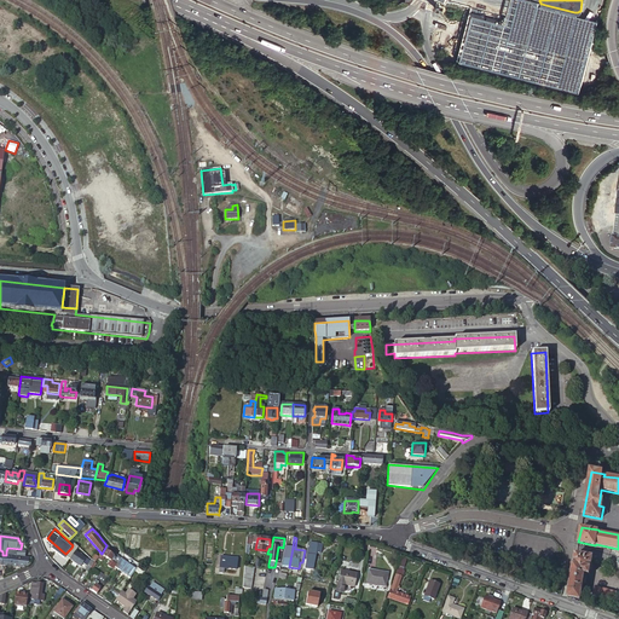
[(305,568),(306,568),(311,570),(314,570),(317,553),(320,554),(323,544),(310,543),(305,568)]
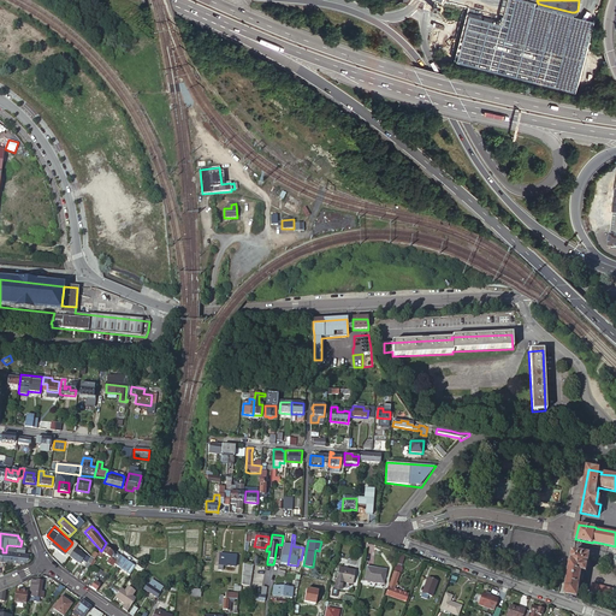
[(114,564),(120,556),(117,554),(116,551),(113,549),(110,546),(106,543),(101,551),(99,555),(98,556),(101,558),(104,555),(110,558),(107,563),(113,567),(114,564)]
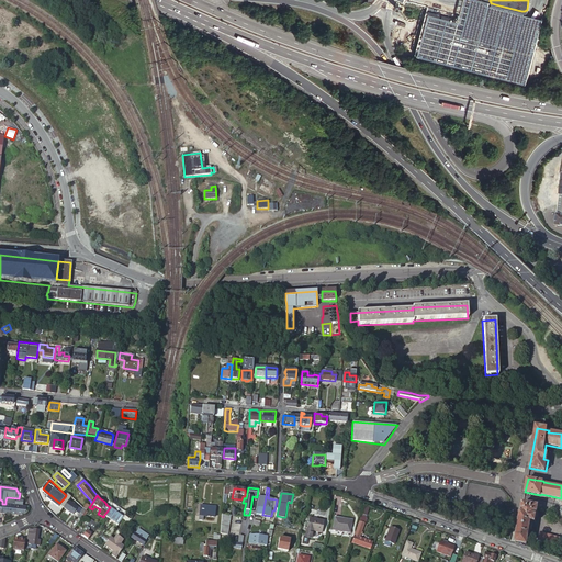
[(262,515),(266,497),(259,497),(256,517),(262,518),(262,515)]
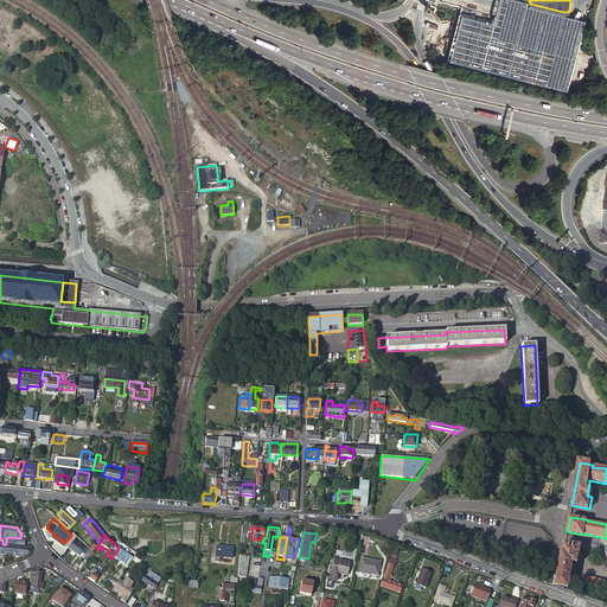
[(76,542),(74,541),(69,548),(72,551),(71,554),(75,556),(76,554),(80,556),(82,553),(84,555),(88,550),(76,542)]
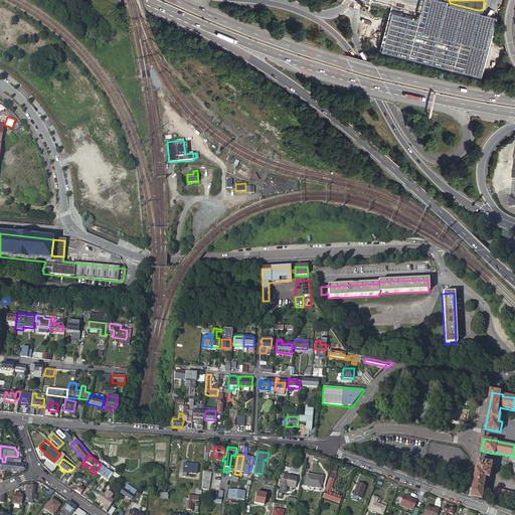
[(23,464),(0,461),(0,470),(1,471),(2,468),(9,469),(9,471),(14,472),(14,471),(18,472),(23,469),(23,464)]
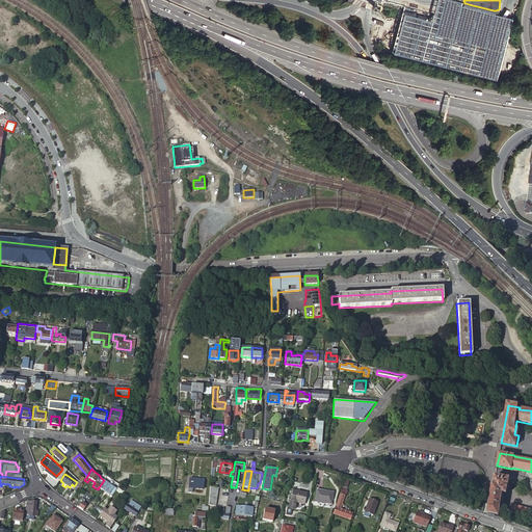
[(504,488),(508,489),(509,479),(495,476),(487,513),(499,515),(503,494),(504,488)]
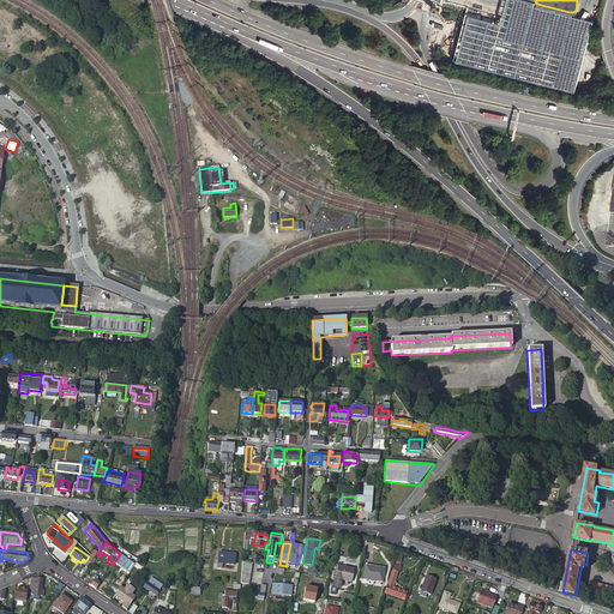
[(236,554),(220,552),(217,569),(222,570),(222,564),(235,565),(236,554)]
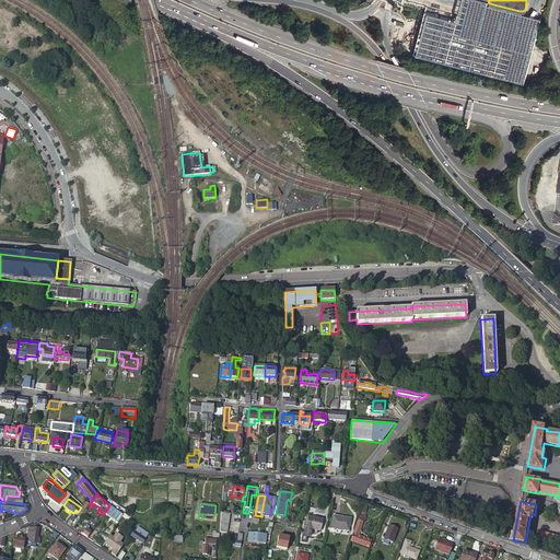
[(80,517),(86,509),(83,506),(83,505),(77,515),(80,517)]
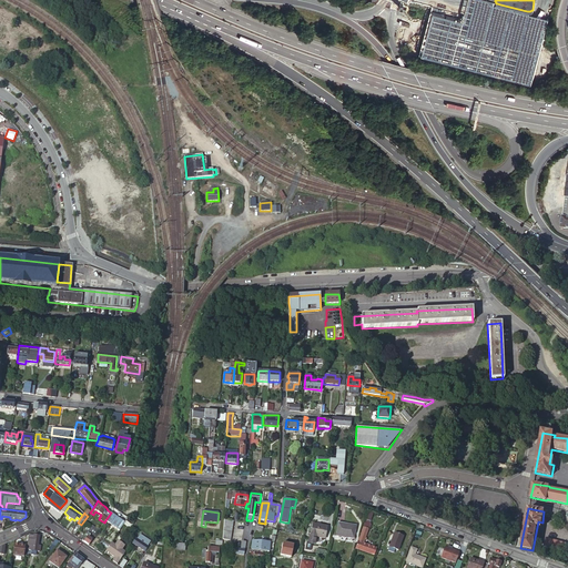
[(119,530),(122,526),(115,521),(118,517),(114,515),(111,513),(105,520),(119,530)]
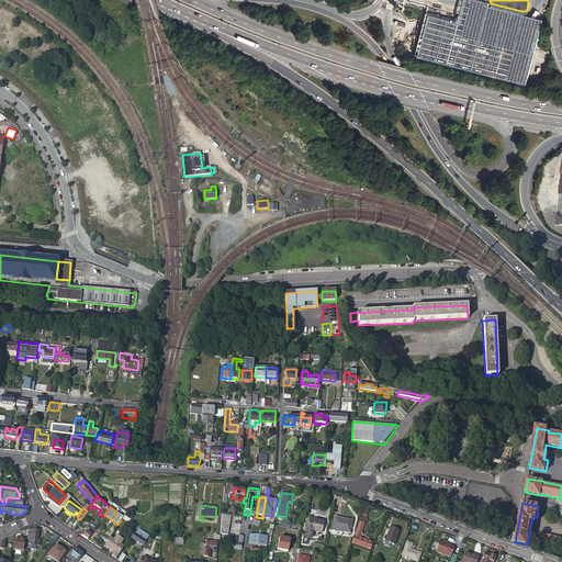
[(222,514),(221,534),(228,534),(232,515),(222,514)]
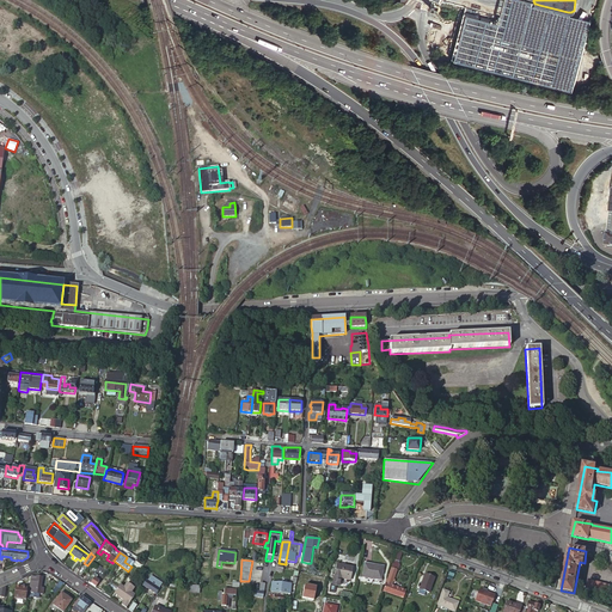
[(399,564),(393,563),(384,591),(404,598),(407,591),(392,586),(399,564)]
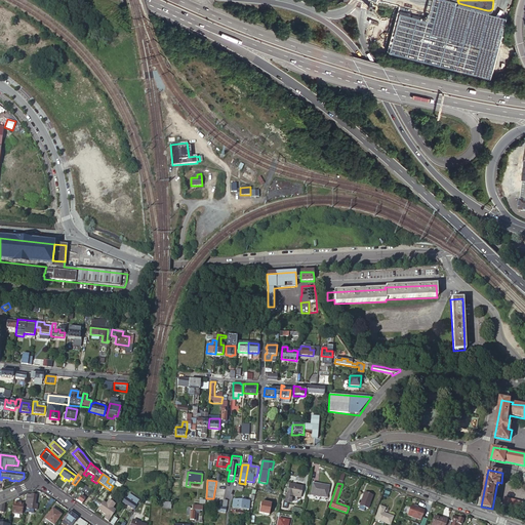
[(304,486),(289,484),(285,501),(292,502),(293,496),(301,497),(304,486)]
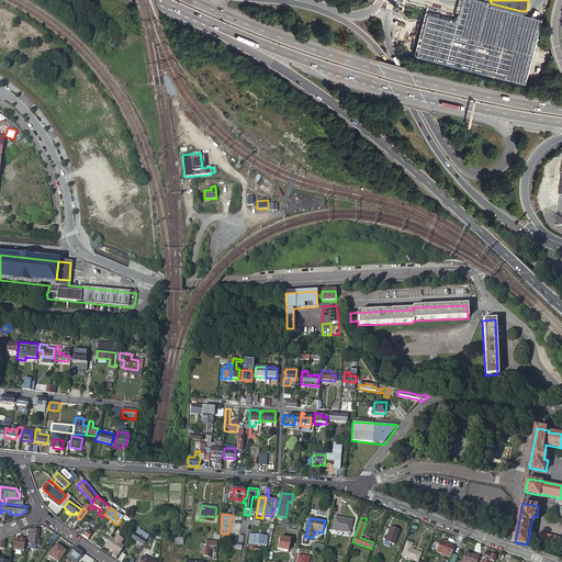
[(352,520),(335,518),(334,530),(350,532),(352,520)]
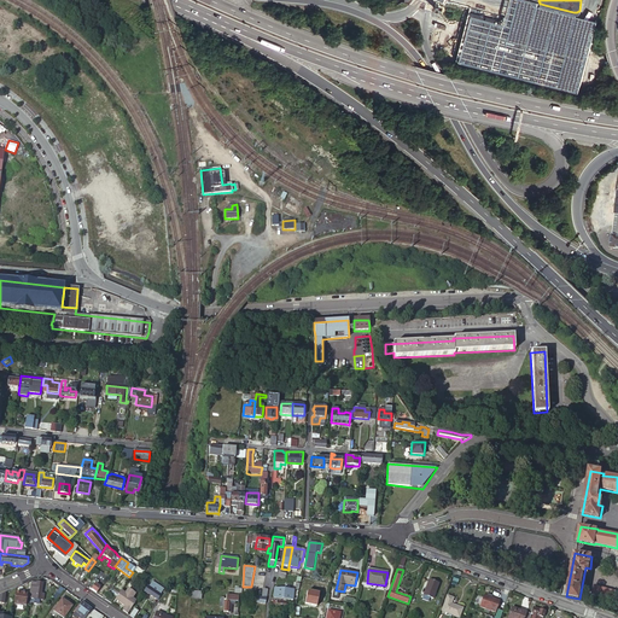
[(95,579),(89,588),(97,593),(100,587),(97,584),(98,582),(95,579)]
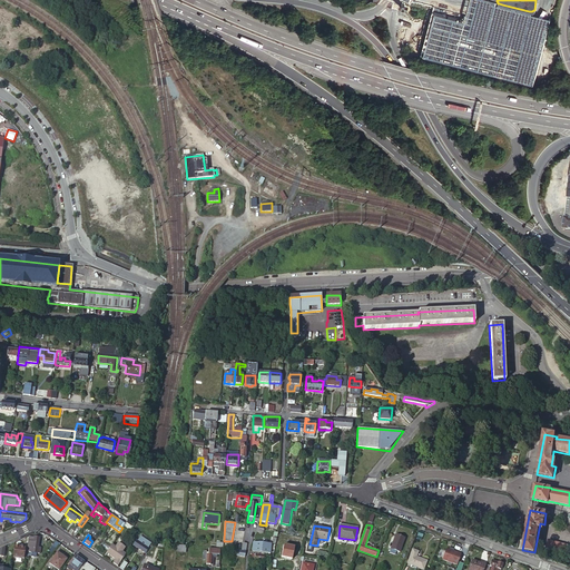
[(405,538),(395,536),(390,552),(395,554),(396,551),(400,552),(405,538)]
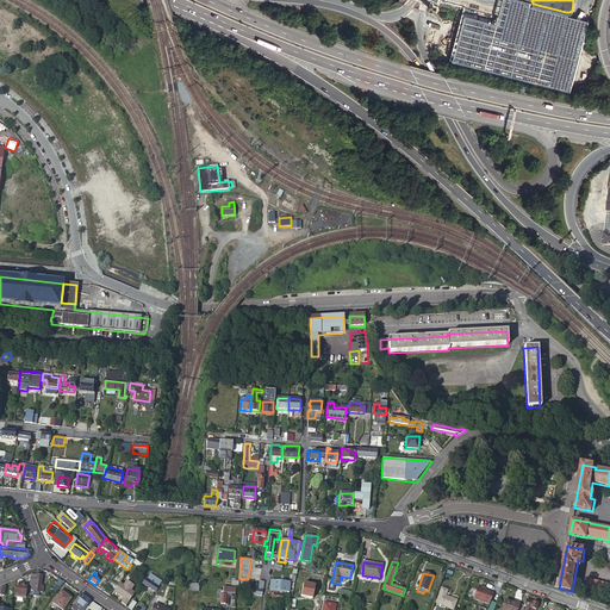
[(41,587),(42,576),(36,574),(36,577),(31,576),(29,590),(43,592),(43,587),(41,587)]
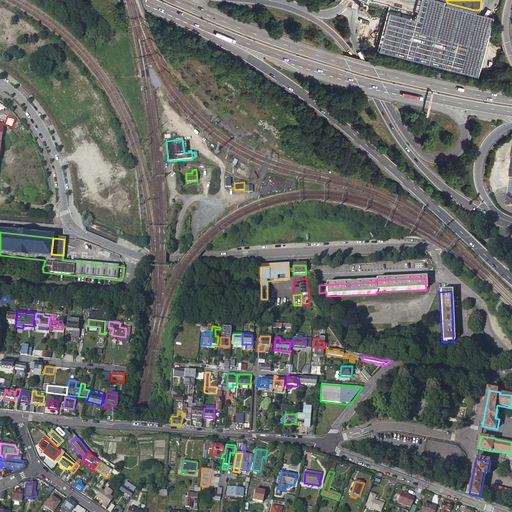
[(119,490),(130,497),(133,492),(135,488),(126,482),(124,486),(122,485),(119,490)]
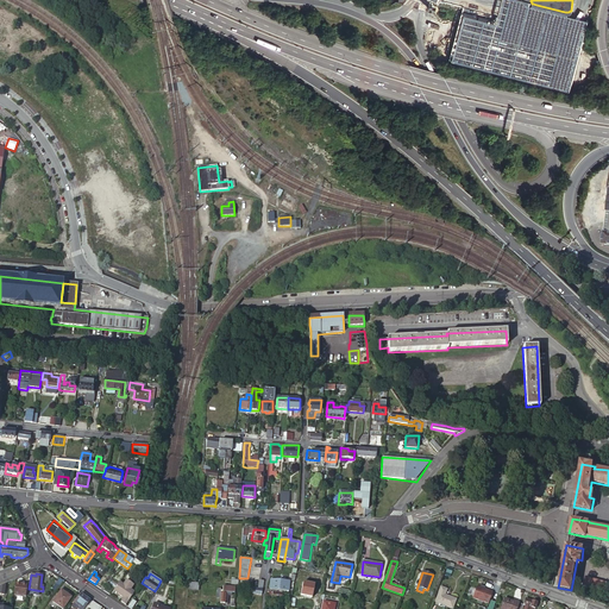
[(608,583),(576,575),(573,584),(594,590),(594,591),(608,595),(608,583)]
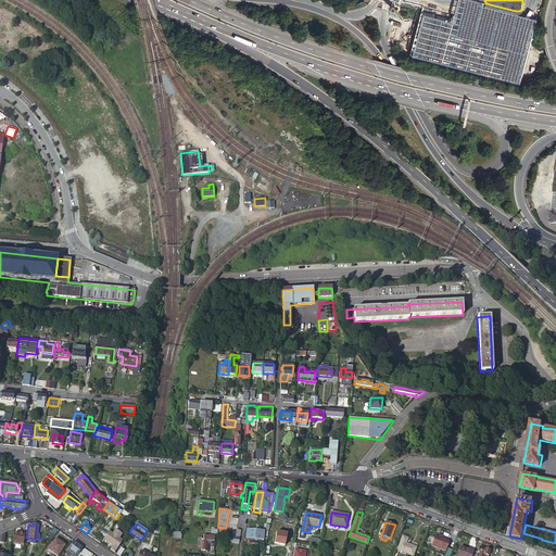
[(58,530),(54,528),(50,534),(47,539),(51,541),(58,530)]
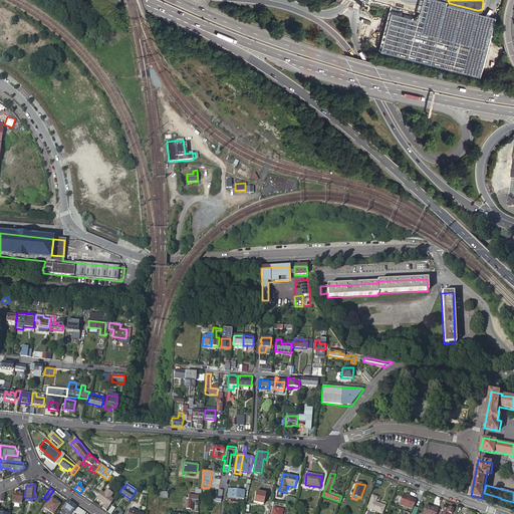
[(228,489),(228,498),(244,499),(245,491),(228,489)]
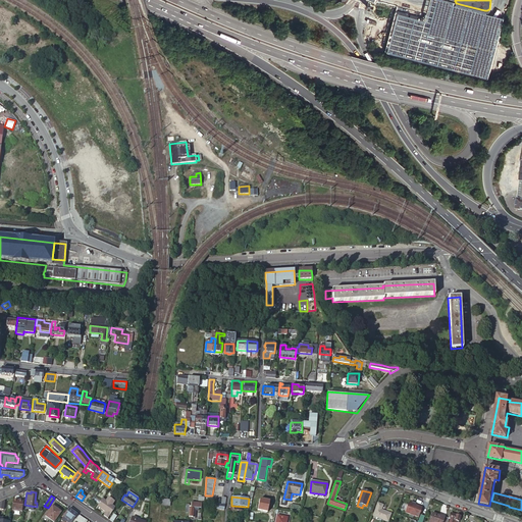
[(111,506),(114,502),(108,498),(106,502),(102,499),(97,506),(106,512),(103,516),(107,518),(114,508),(111,506)]
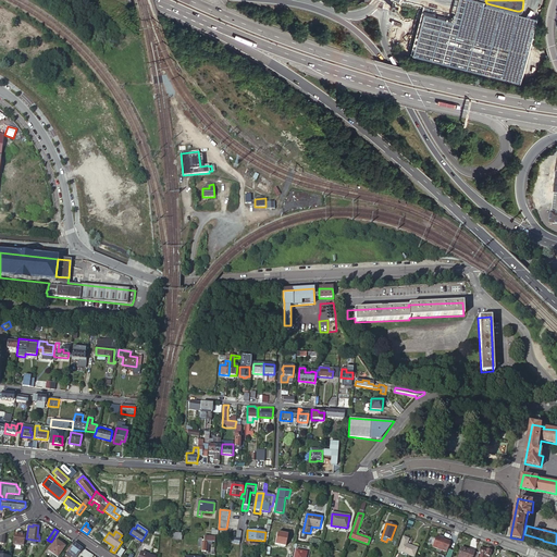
[(25,535),(14,534),(13,544),(23,545),(25,535)]
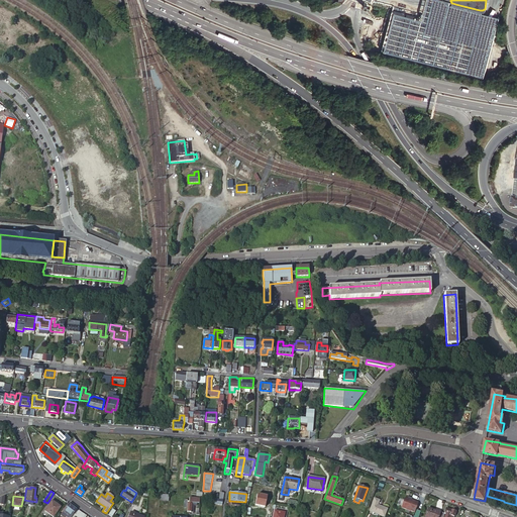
[(200,503),(200,499),(190,498),(190,502),(188,502),(188,503),(187,508),(187,515),(192,515),(192,512),(194,512),(194,506),(197,506),(197,503),(200,503)]
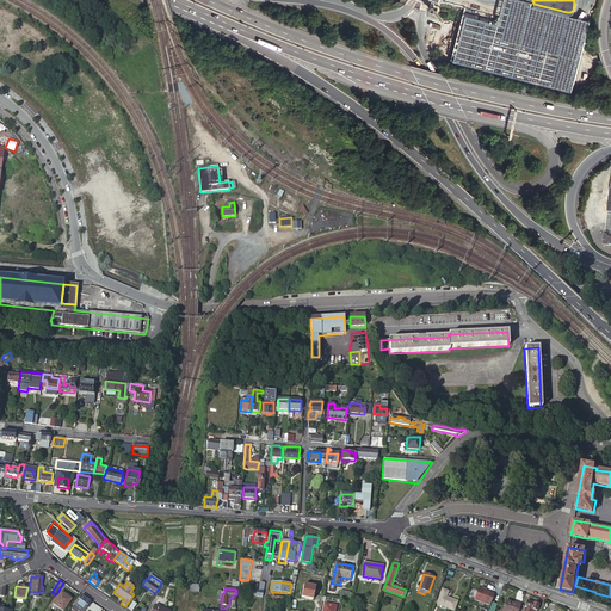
[(443,590),(438,603),(445,605),(445,608),(455,610),(458,602),(446,597),(449,592),(443,590)]
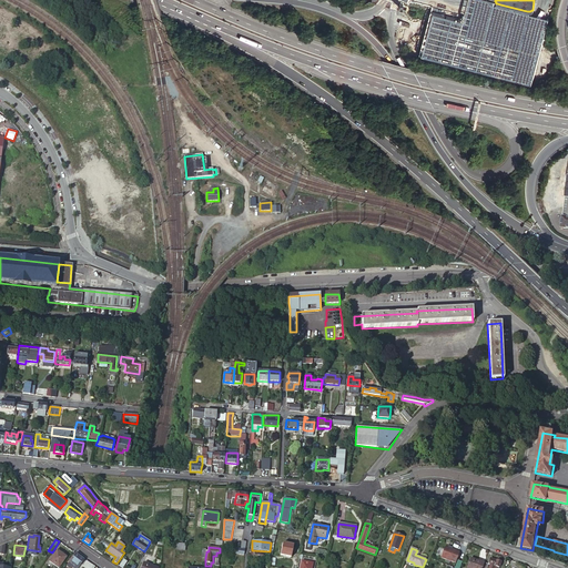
[(454,564),(458,555),(455,553),(449,550),(444,548),(439,558),(454,564)]
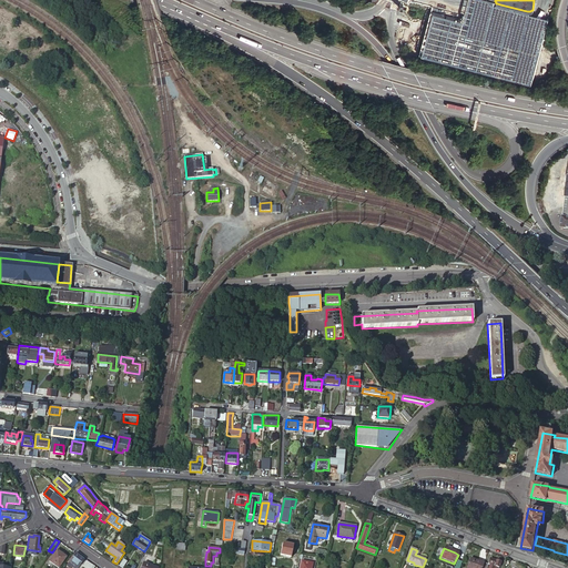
[(252,550),(249,549),(247,557),(269,559),(270,555),(269,555),(270,551),(252,550)]
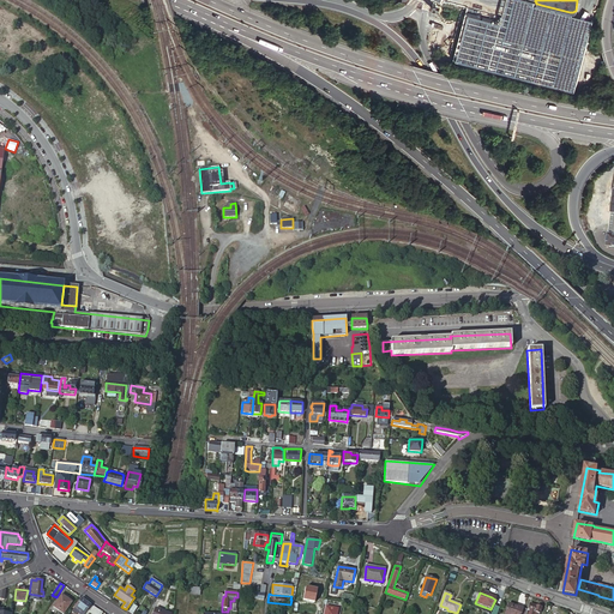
[(342,594),(341,602),(343,602),(354,605),(355,597),(351,596),(351,595),(342,594)]
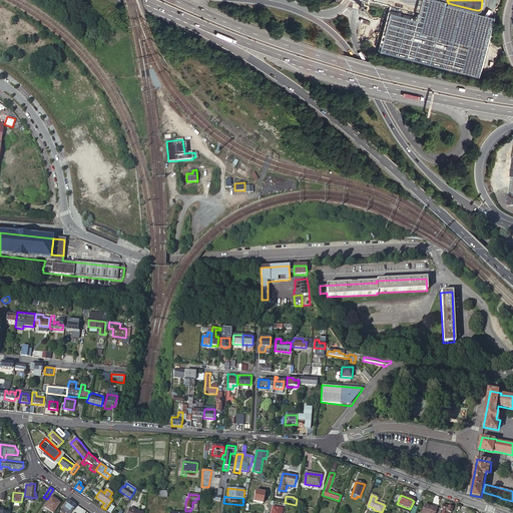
[(53,512),(60,503),(51,497),(44,507),(53,512)]
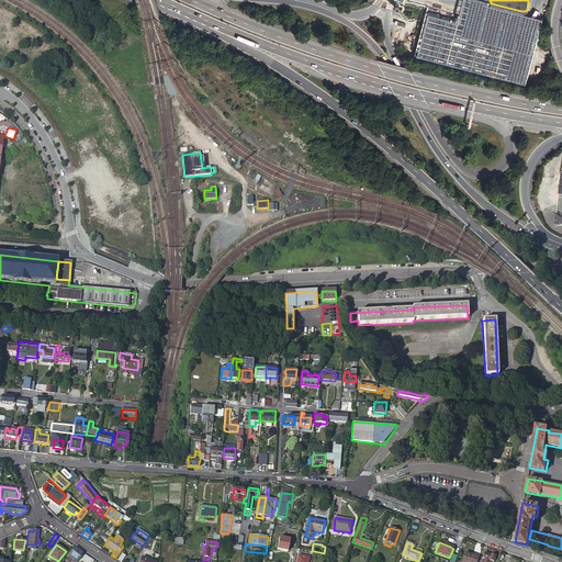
[(72,561),(77,561),(83,553),(75,548),(66,560),(68,561),(70,561),(71,561),(72,561)]
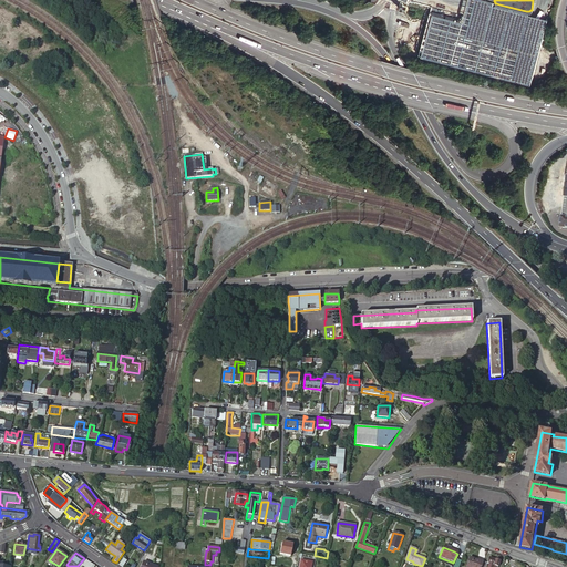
[(465,566),(481,566),(483,562),(470,557),(465,566)]
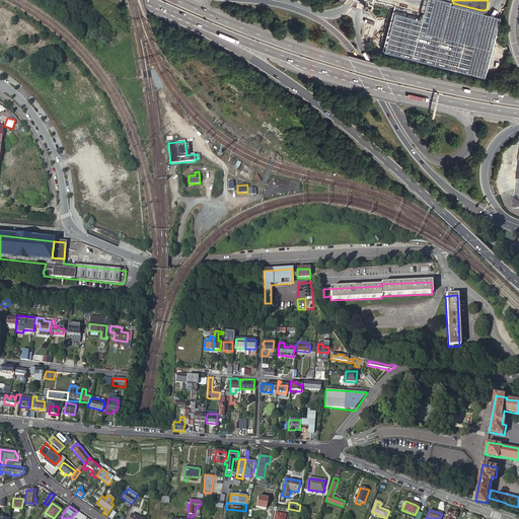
[(453,512),(448,510),(446,515),(448,516),(446,518),(455,518),(458,514),(453,512)]
